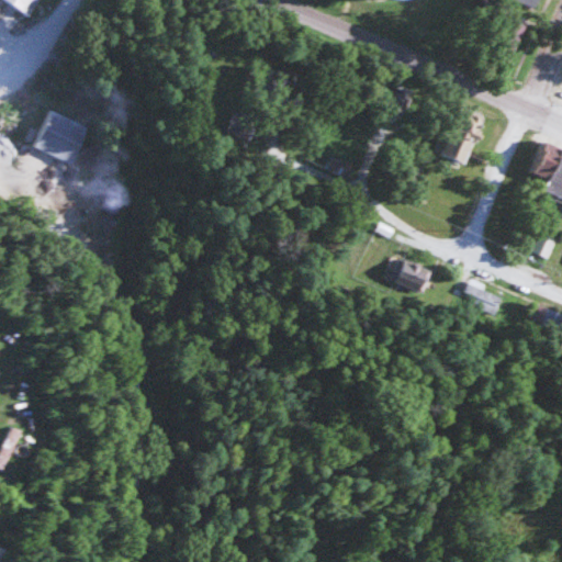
[(3,0),(33,15),(41,0),(3,0)]
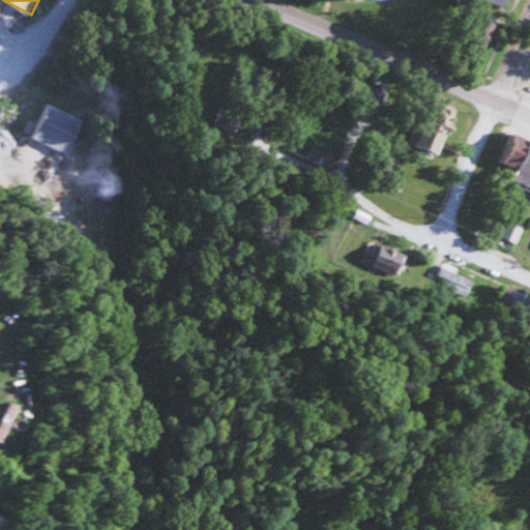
[(493,22),(478,18),(470,47),(484,51),(493,22)]
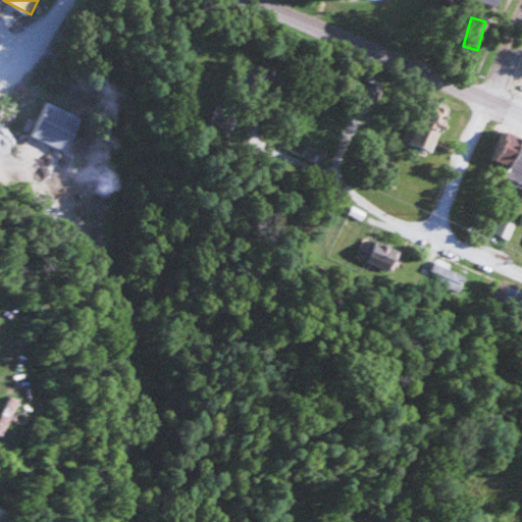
[(427,99),(408,140),(430,151),(451,110),(427,99)]
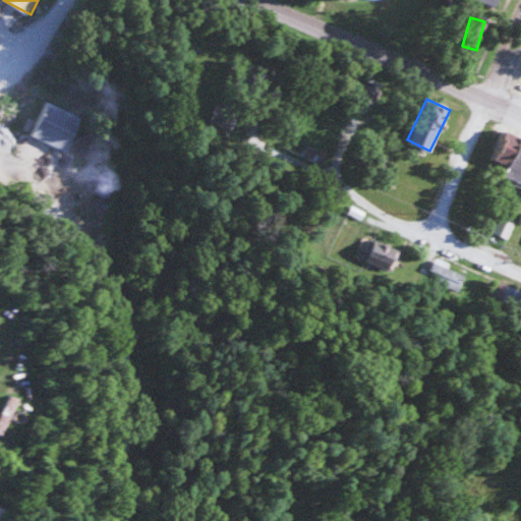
[(29,135),(63,151),(78,117),(43,101),(29,135)]
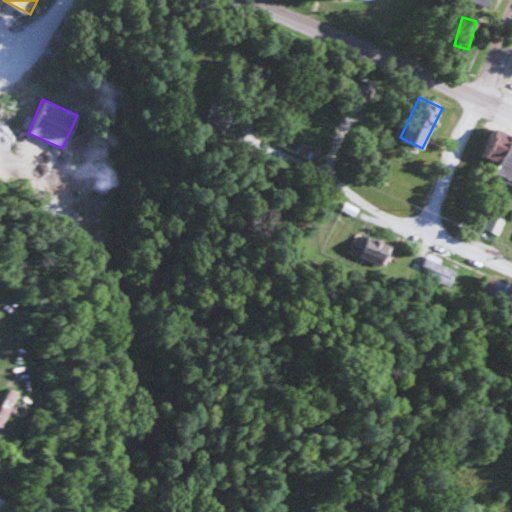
[(494,176),(511,182),(511,191),(511,193),(511,192),(511,136),(497,132),(488,158),(499,162),(494,176)]
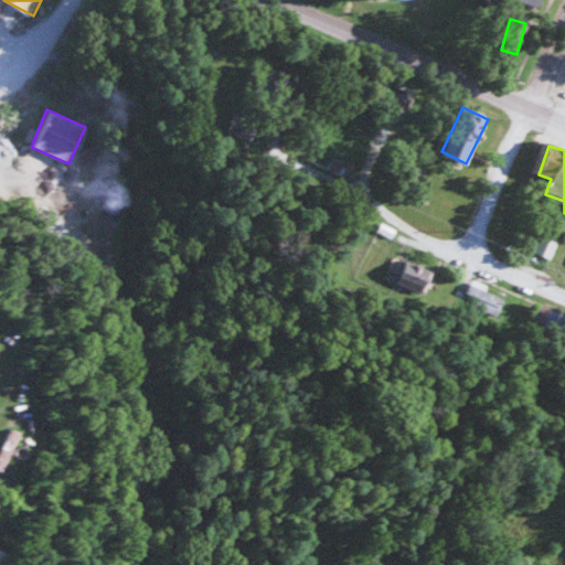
[(464,294),(476,299),(472,306),(492,316),(502,297),(470,280),(464,294)]
